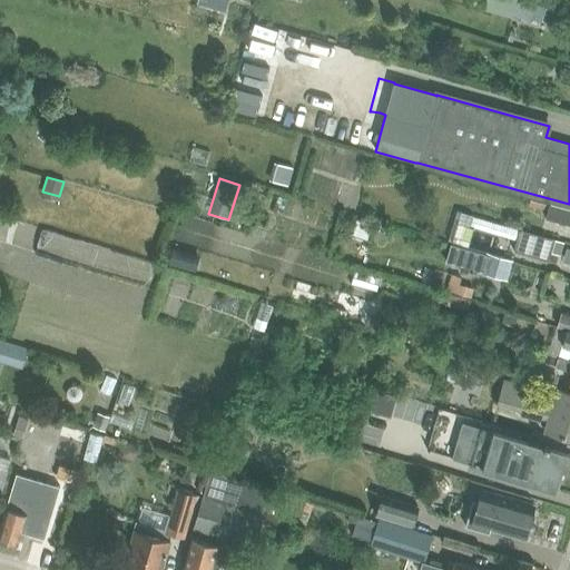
[(569,225),(569,210),(530,199),(529,206),(541,209),(547,212),(546,218),(569,225)]
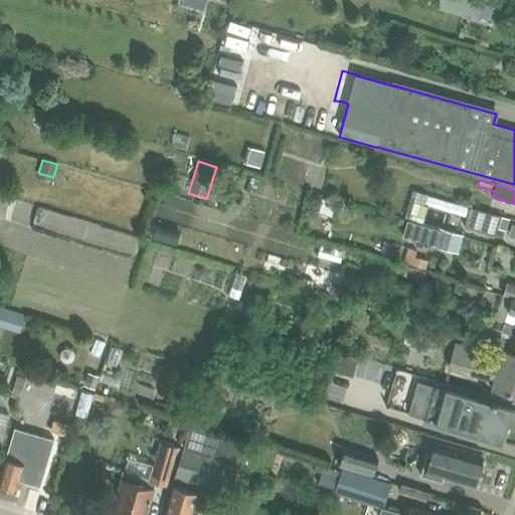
[(412,190),(404,218),(421,223),(426,206),(423,205),(426,194),(412,190)]
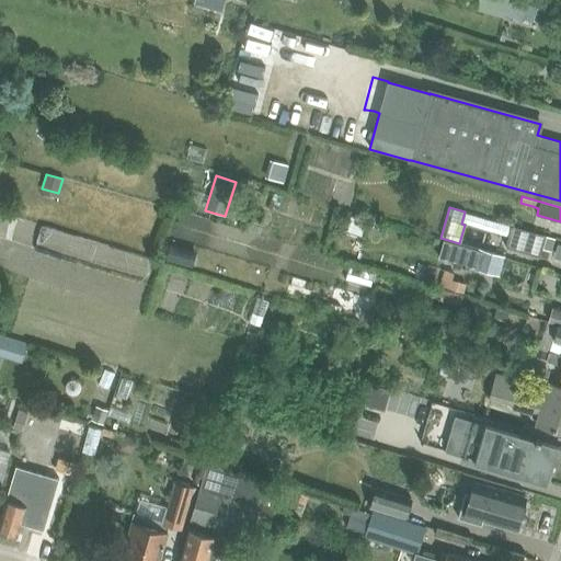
[(348,217),(344,233),(359,237),(364,221),(348,217)]
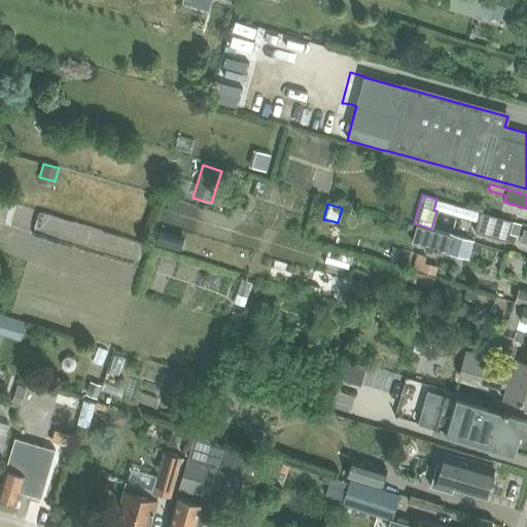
[(518,237),(521,223),(480,212),(475,233),(506,242),(510,234),(518,237)]
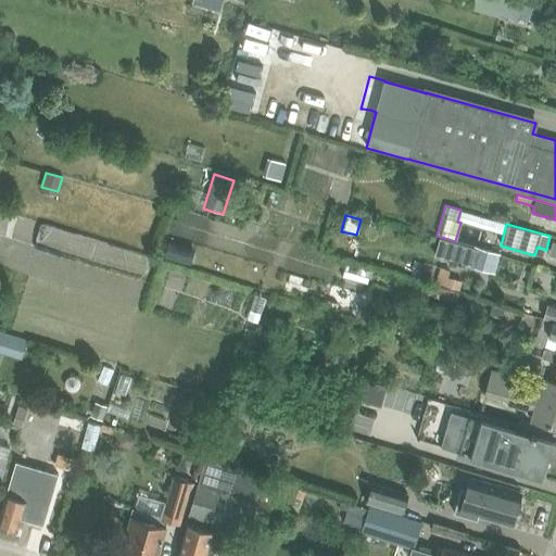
[(167,243),(164,257),(187,263),(190,249),(167,243)]
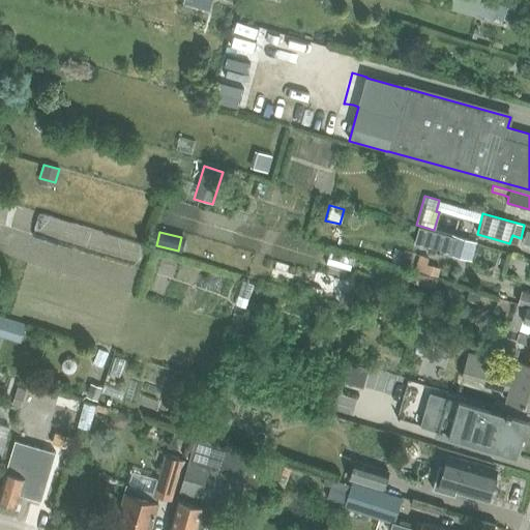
[(448,234),(443,252),(471,260),(476,243),(448,234)]
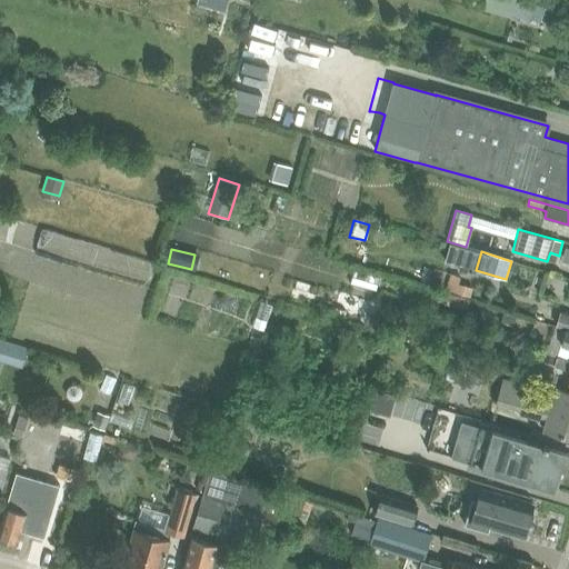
[(450,275),(446,291),(469,298),(472,289),(458,285),(460,278),(450,275)]
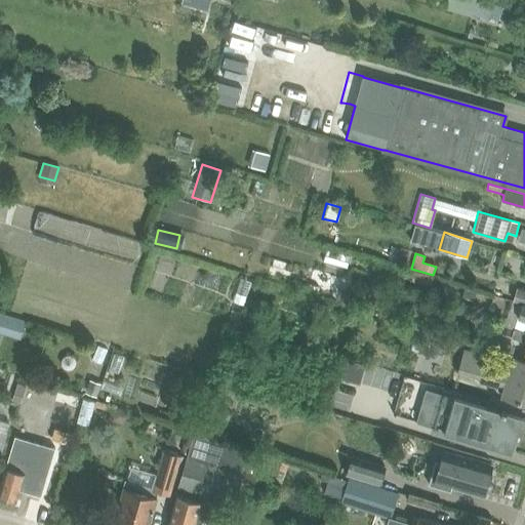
[(414,272),(411,281),(430,286),(432,277),(414,272)]
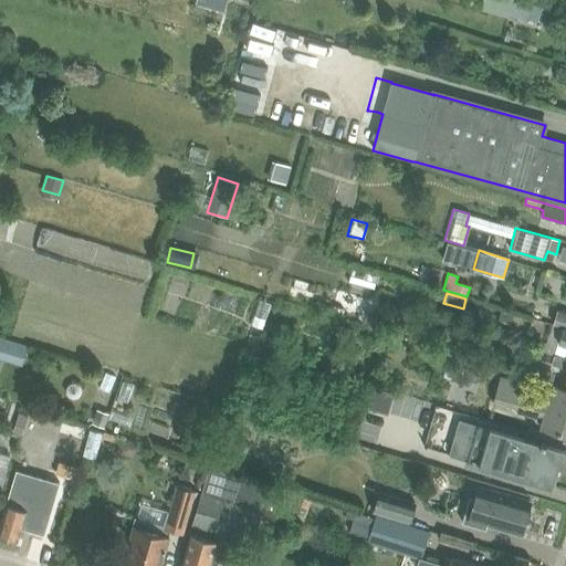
[(333,306),(331,314),(341,317),(343,310),(333,306)]
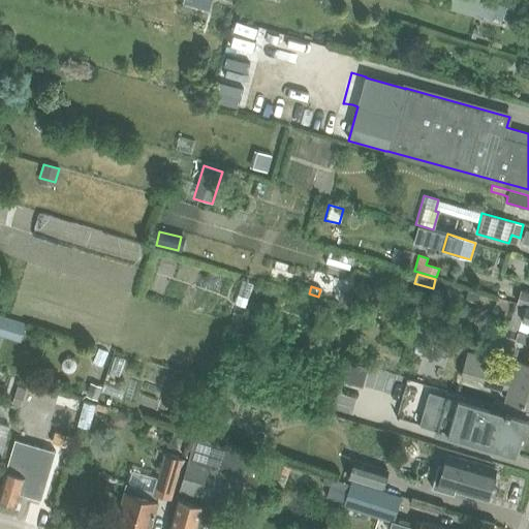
[(467,290),(464,300),(475,303),(478,294),(467,290)]
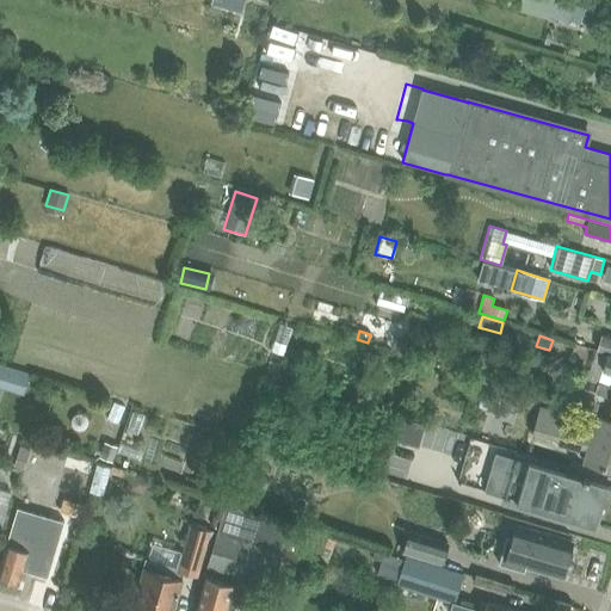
[(610,353),(597,350),(592,364),(603,368),(599,380),(594,382),(610,387),(610,353)]
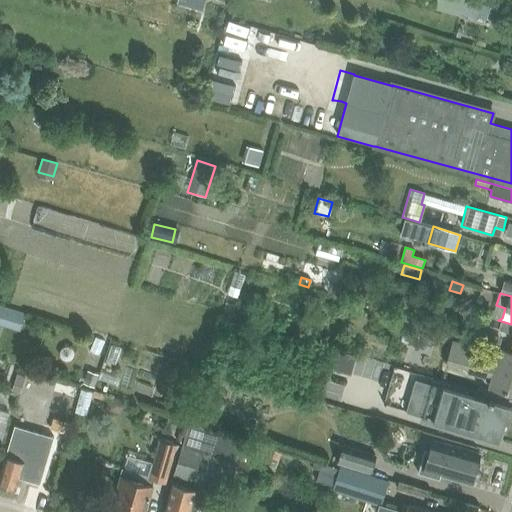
[(511,324),(498,320),(495,329),(511,333),(511,324)]
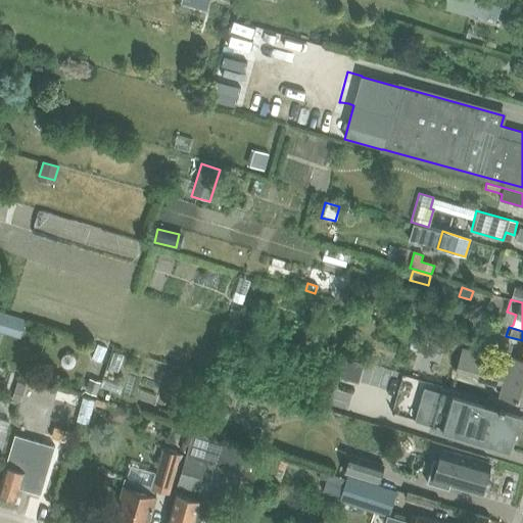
[(414,333),(409,347),(434,354),(438,340),(414,333)]
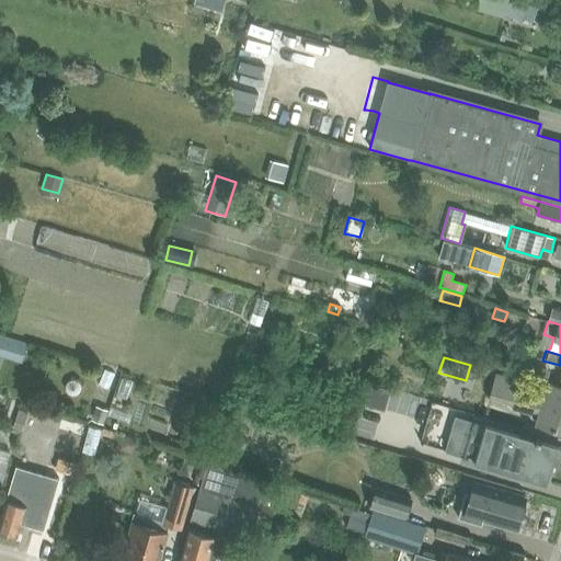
[(521,363),(519,369),(547,377),(549,370),(521,363)]
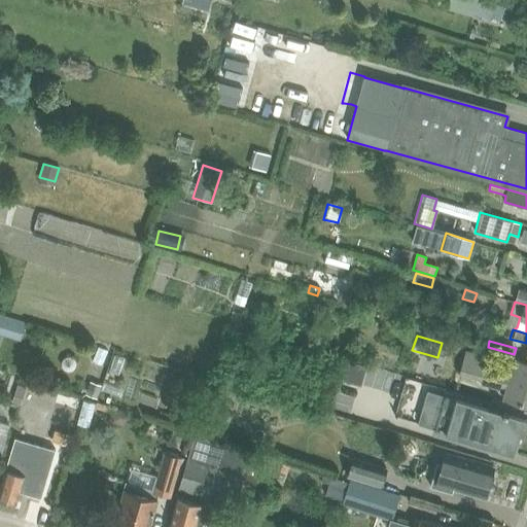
[(512,375),(488,367),(491,359),(467,352),(461,372),(484,379),(483,383),(496,388),(497,384),(507,388),(504,398),(526,405),(526,362),(516,360),(512,375)]
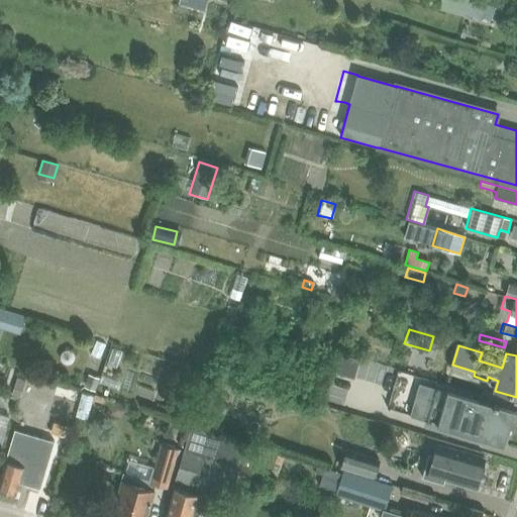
[(376,350),(373,359),(382,363),(385,353),(376,350)]
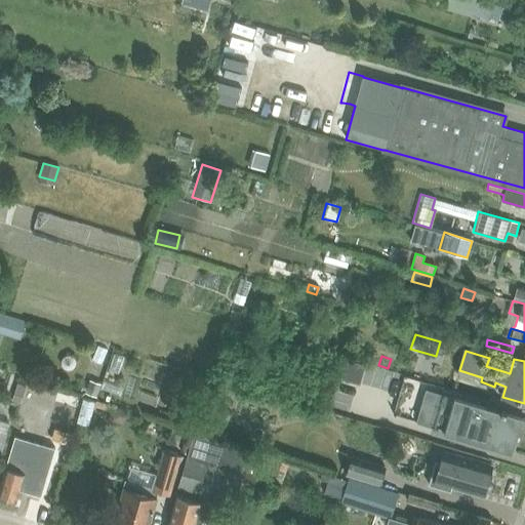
[(61,361),(61,365),(62,368),(65,370),(69,371),(72,369),(74,366),(75,363),(73,359),(70,357),(67,357),(63,358),(61,361)]
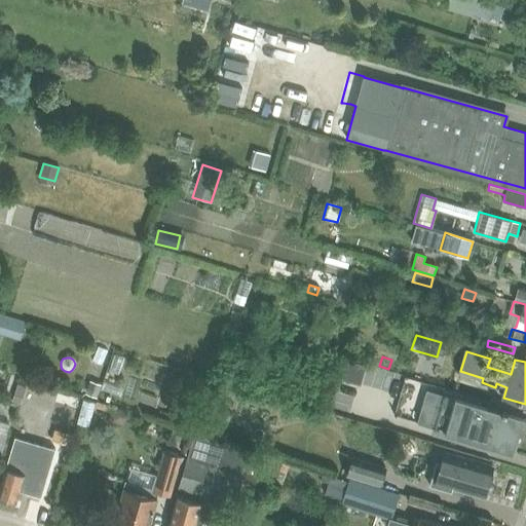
[(342,359),(337,378),(360,384),(365,365),(342,359)]
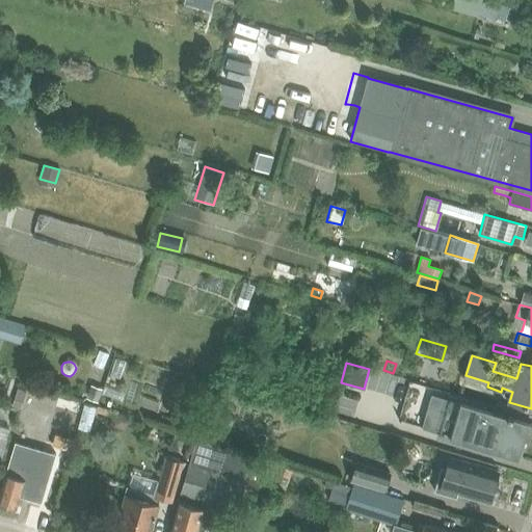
[(189,375),(174,428),(190,432),(205,379),(189,375)]
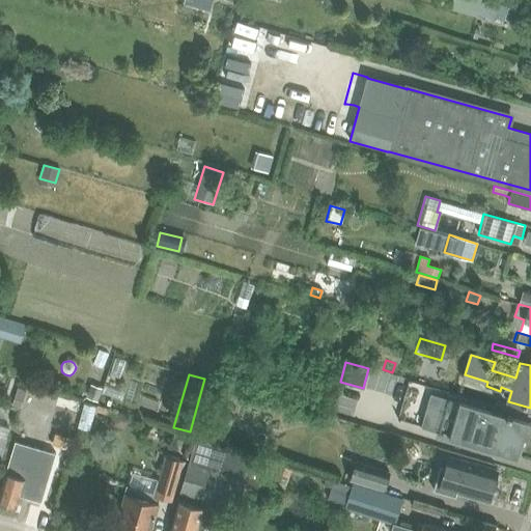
[(26,376),(20,380),(23,387),(29,385),(26,376)]
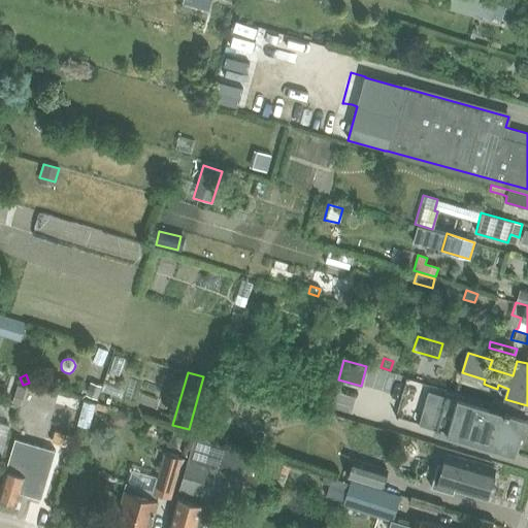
[(88,385),(85,396),(96,399),(99,388),(88,385)]
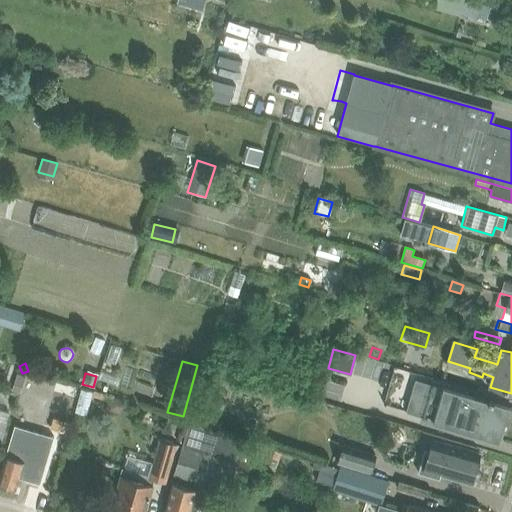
[(498,440),(508,406),(415,379),(406,411),(383,404),(379,419),(418,431),(422,417),(498,440)]
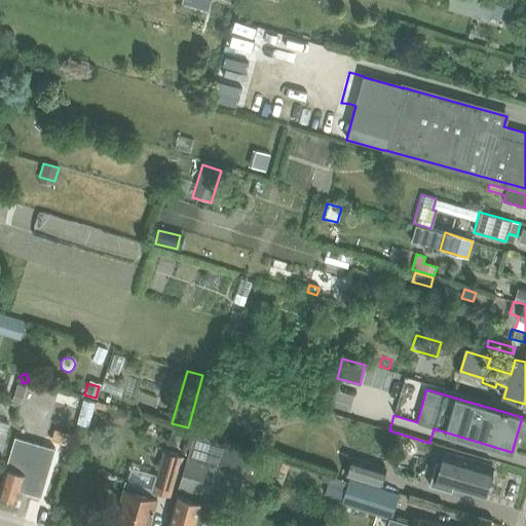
[(112,408),(108,421),(122,425),(126,412),(112,408)]
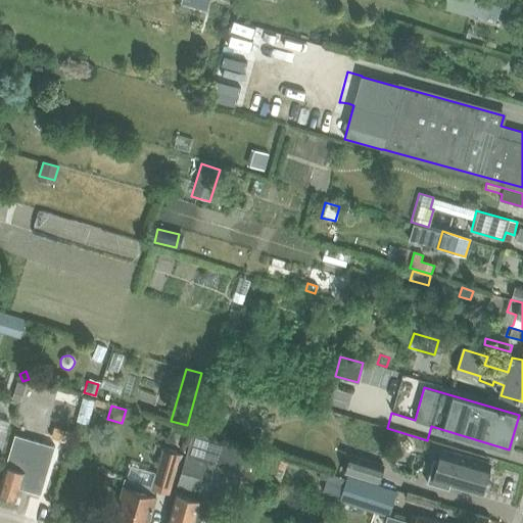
[(55,427),(52,437),(68,442),(72,432),(55,427)]
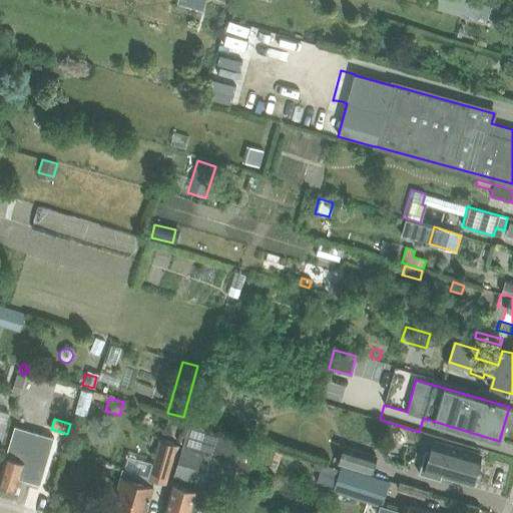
[(227,491),(235,463),(242,440),(188,424),(174,475),(227,491)]
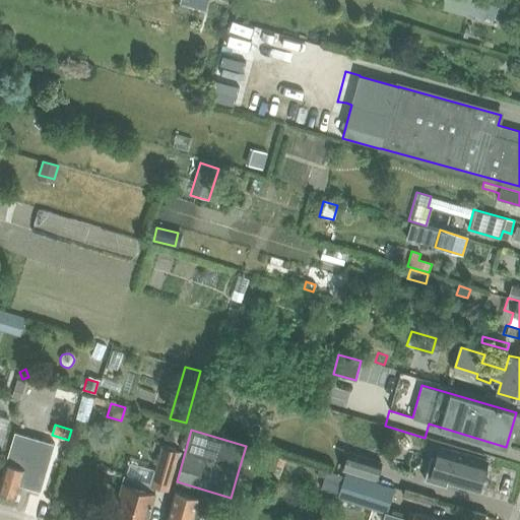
[(250,445),(241,473),(262,478),(270,450),(250,445)]
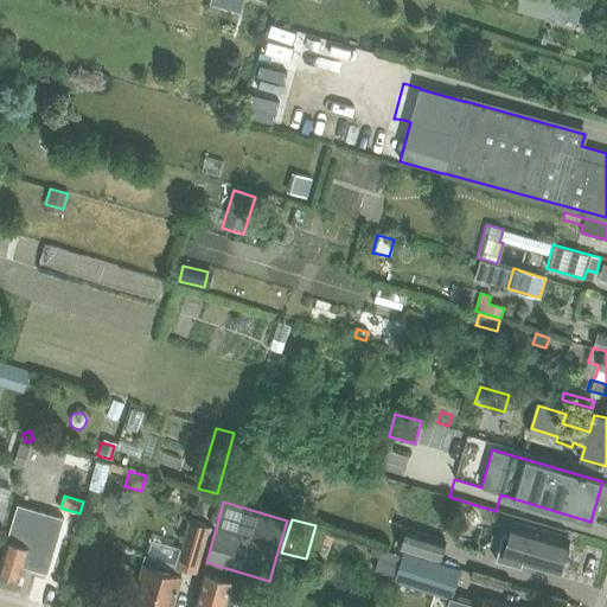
[(569,538),(512,521),(508,537),(503,536),(496,560),(521,567),(522,562),(558,574),(569,538)]
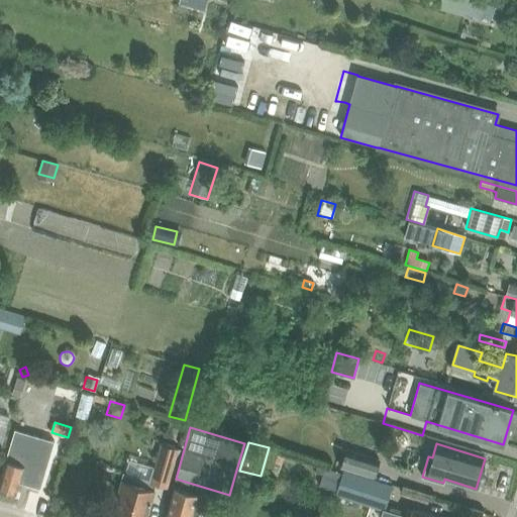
[(168,488),(179,449),(161,444),(150,481),(124,474),(116,501),(114,501),(111,511),(129,516),(145,516),(156,485),(168,488)]
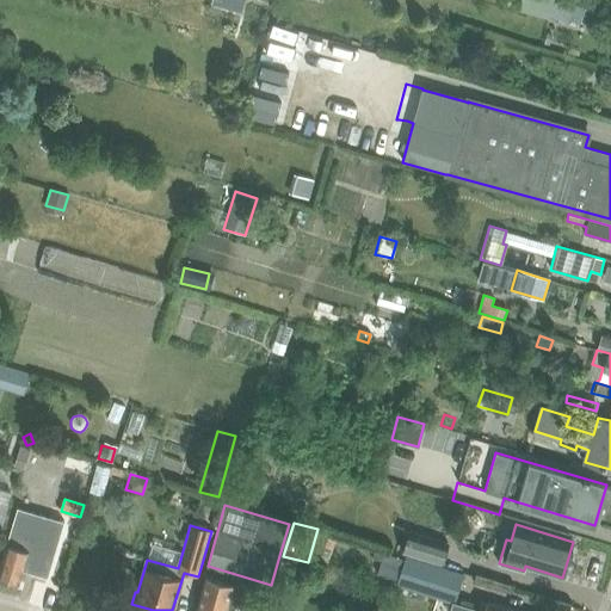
[(28,572),(38,538),(10,530),(0,563),(0,576),(19,582),(23,571),(28,572)]
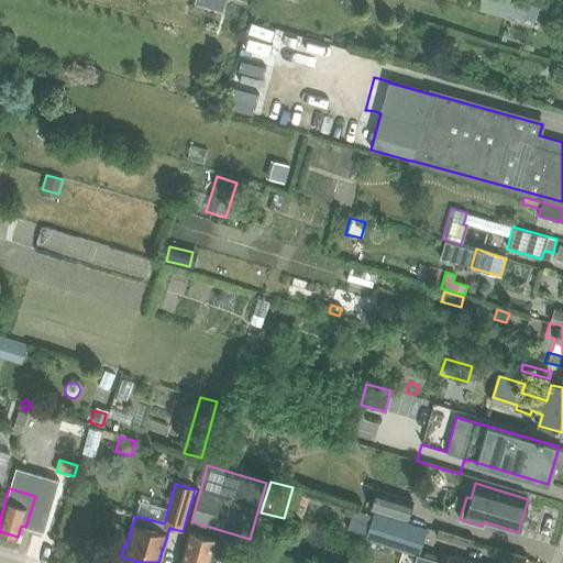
[(407,520),(414,501),(376,489),(370,509),(407,520)]
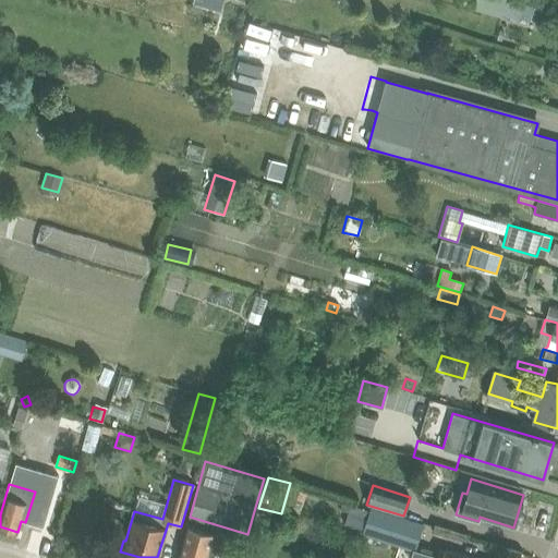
[(371,511),(367,510),(351,505),(344,524),(363,531),(362,535),(415,552),(423,524),(372,508),(371,511)]
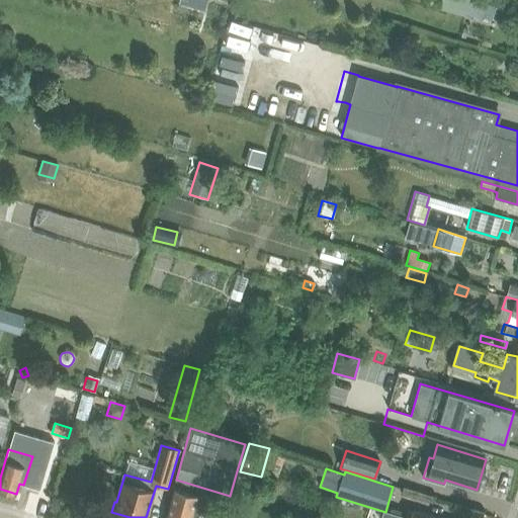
[(197,514),(202,498),(174,490),(165,517),(191,517),(193,513),(197,514)]
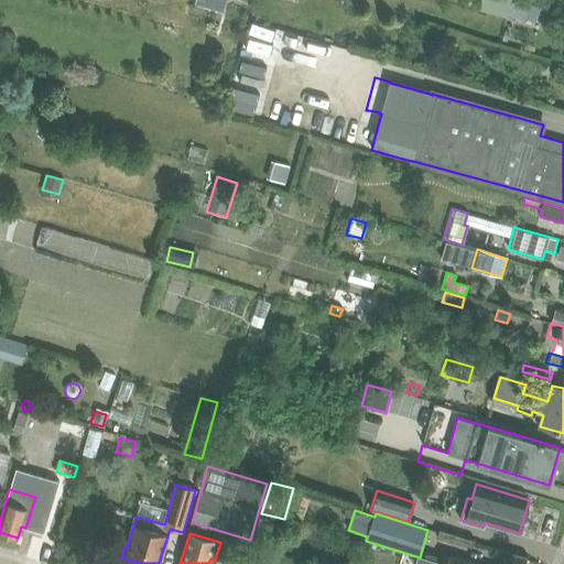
[(270,545),(267,559),(278,562),(282,549),(270,545)]
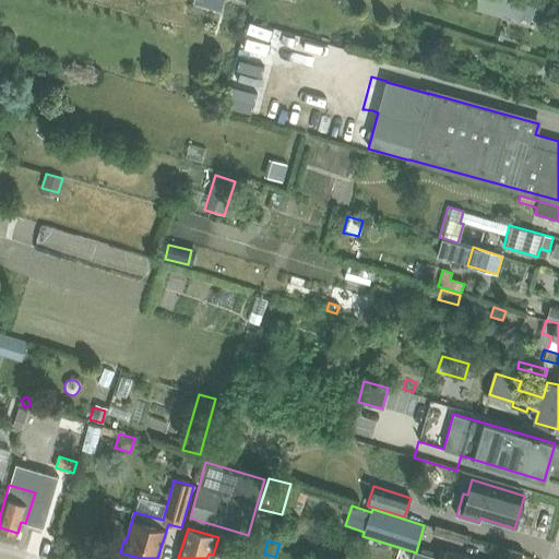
[(437,558),(474,558),(440,549),(437,558)]
